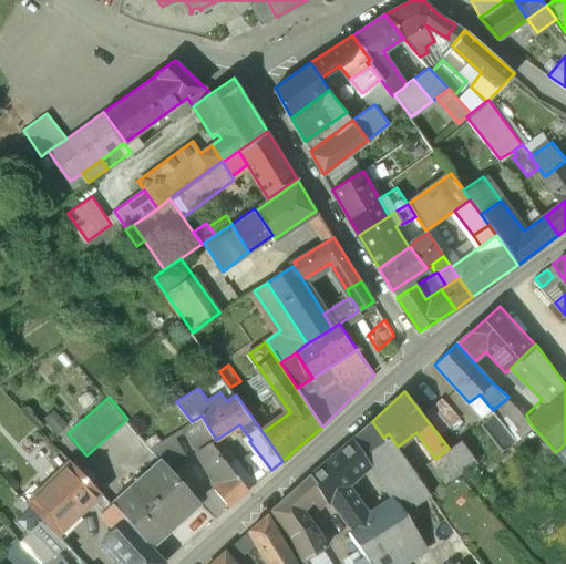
[(526,414),(508,397),(493,410),(496,414),(483,422),(504,450),(534,428),(528,421),(526,414)]
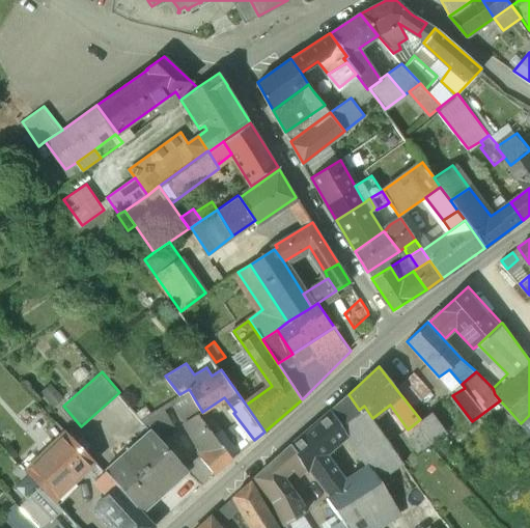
[(418,378),(399,393),(405,399),(406,398),(414,410),(433,395),(418,378)]
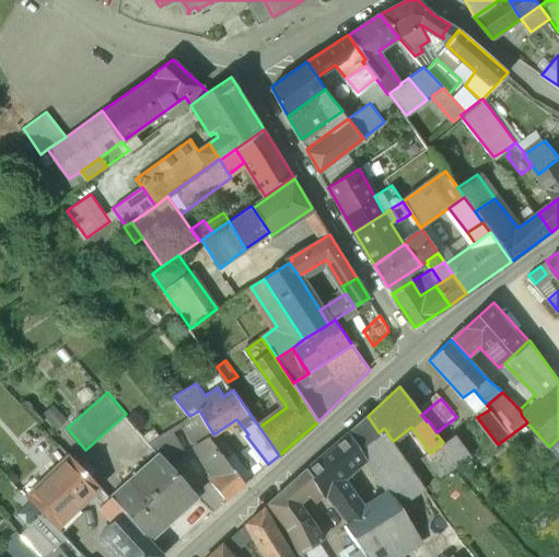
[(213,434),(199,410),(189,416),(184,420),(198,442),(210,437),(213,434)]
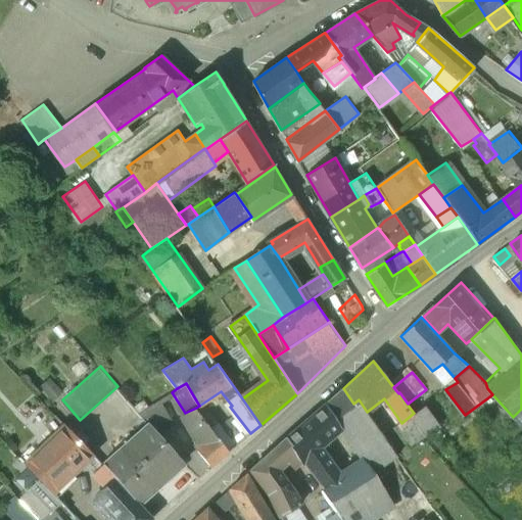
[(343,388),(326,404),(339,423),(338,424),(357,451),(359,450),(367,463),(392,446),(367,412),(359,399),(353,404),(343,388)]
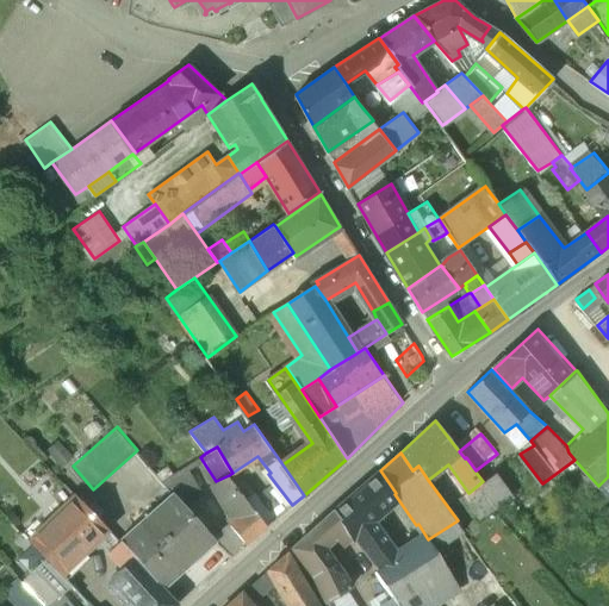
[(185,466),(163,479),(173,491),(194,479),(185,466)]
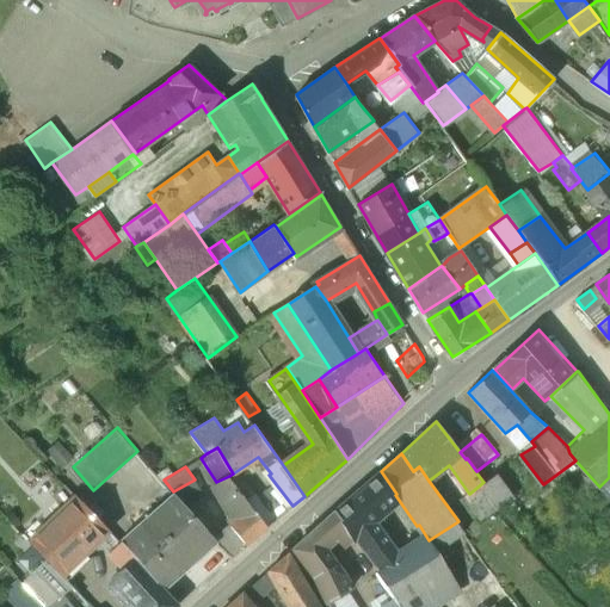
[(256,494),(236,471),(233,474),(229,476),(247,500),(256,494)]
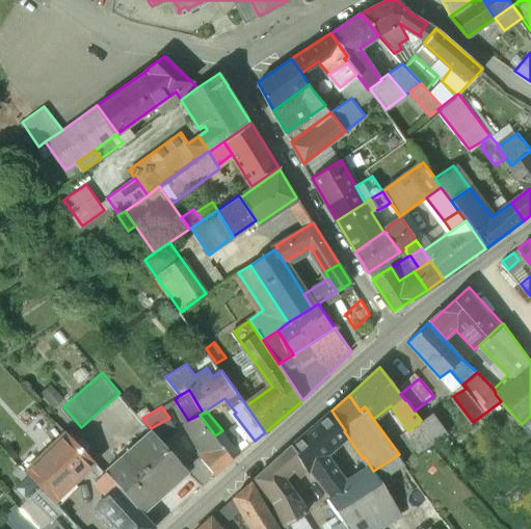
[(332,411),(292,446),(308,469),(311,467),(322,483),(325,487),(340,476),(342,475),(326,453),(333,448),(328,444),(344,431),(345,430),(332,411)]
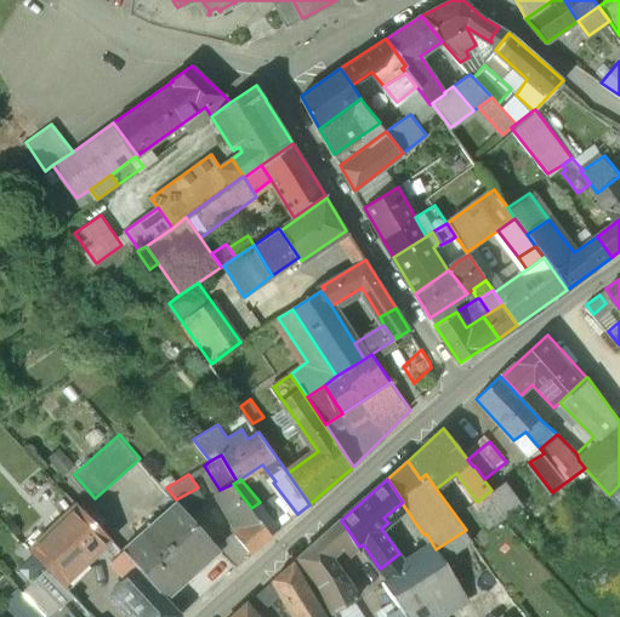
[(491,491),(489,493),(506,516),(524,504),(506,481),(491,491)]
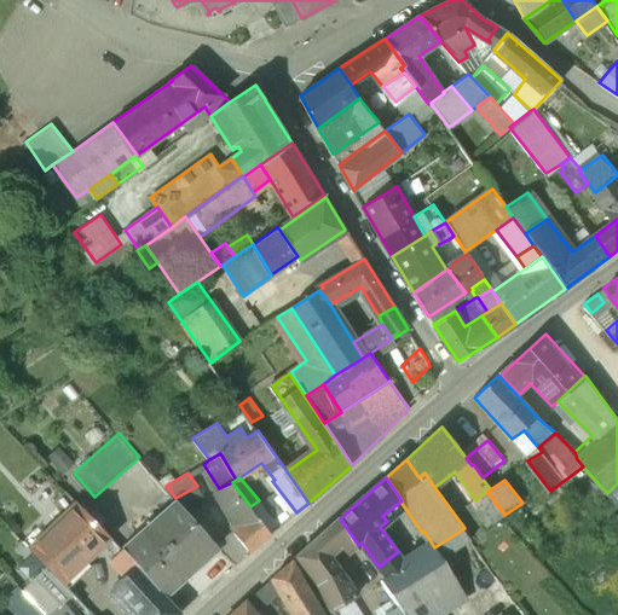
[(232,482),(219,488),(219,499),(237,528),(215,544),(220,549),(236,563),(272,533),(271,532),(250,506),(232,482)]
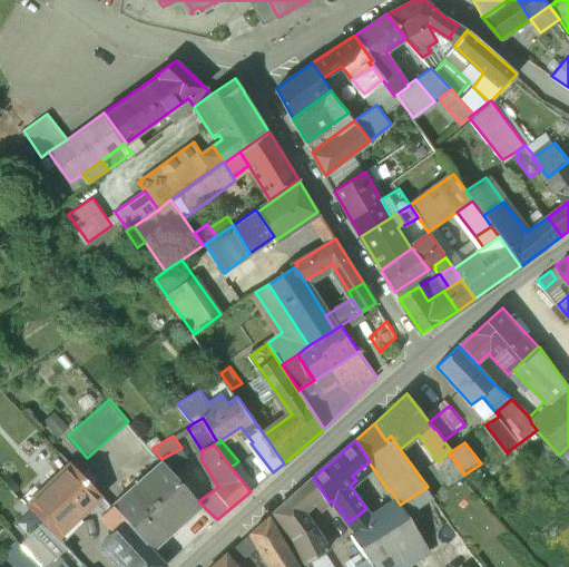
[(568,446),(559,455),(568,466),(568,446)]
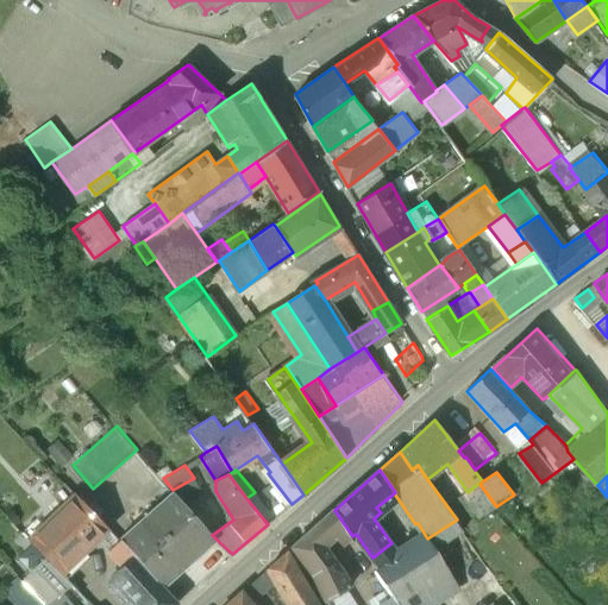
[(194,478),(173,490),(174,492),(183,502),(188,498),(202,491),(194,478)]
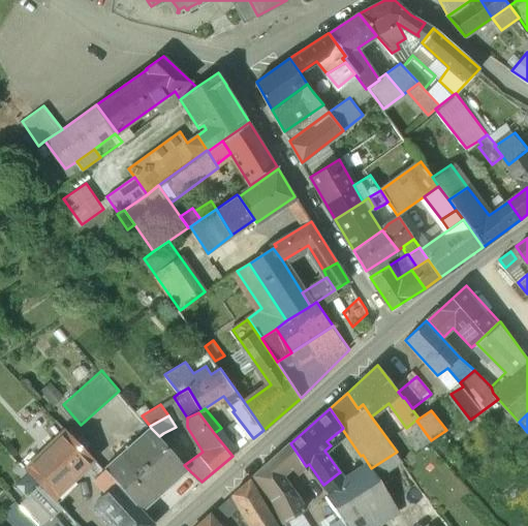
[(431,440),(416,421),(418,419),(418,418),(406,428),(400,432),(414,452),(431,440)]
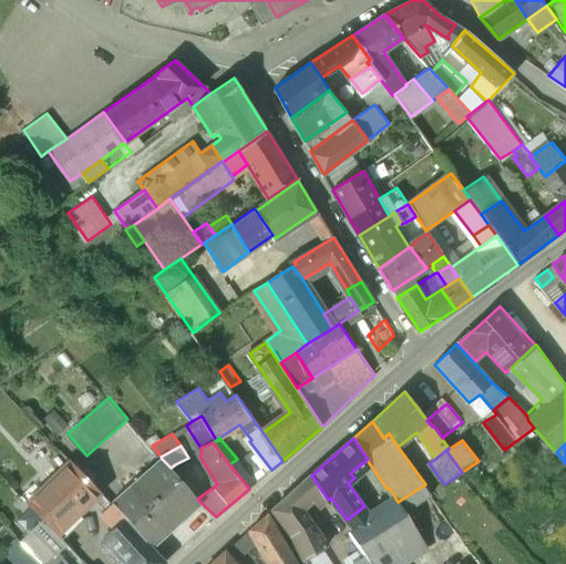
[(162,459),(114,502),(154,545),(202,503),(197,499),(174,471),(171,468),(162,459)]
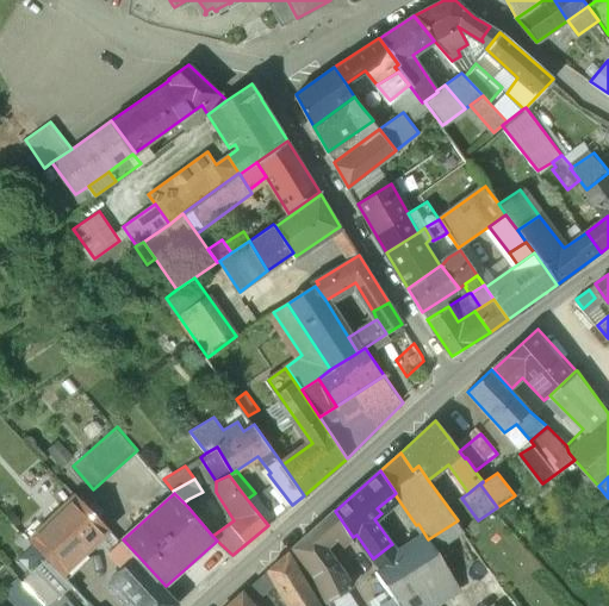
[(274,517),(255,493),(247,499),(267,524),(274,517)]
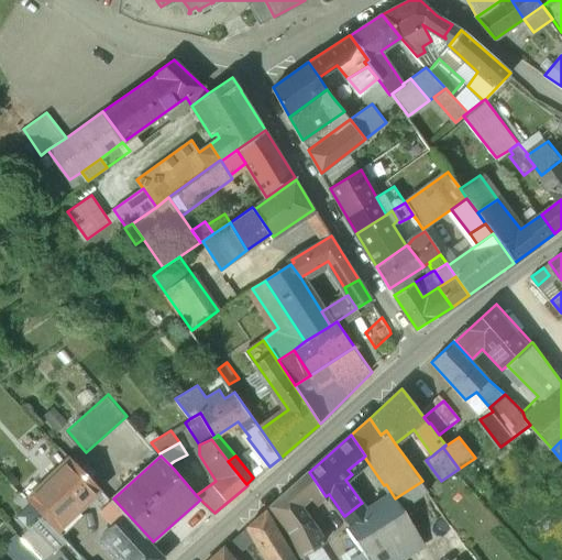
[(100,487),(73,458),(72,457),(28,500),(43,515),(63,535),(84,515),(78,509),(100,487)]
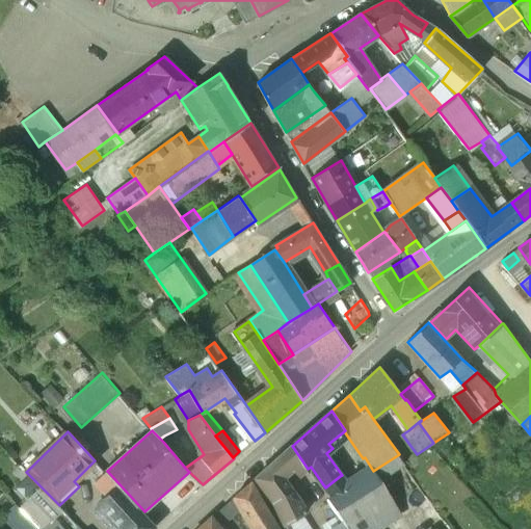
[(292,446),(271,465),(283,478),(294,469),(299,475),(308,469),(292,446)]
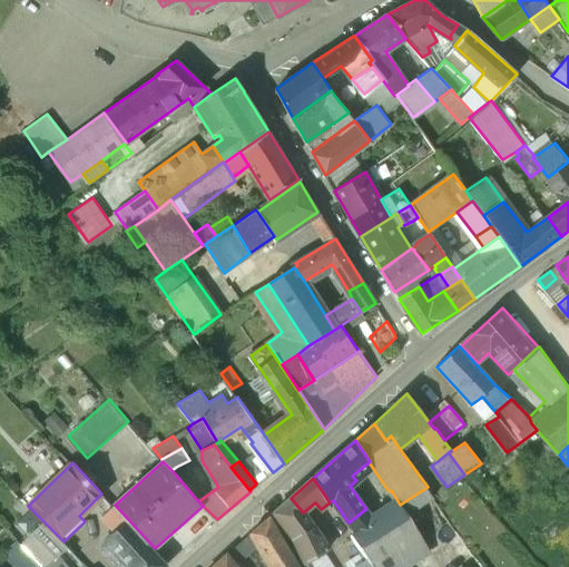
[(303,512),(291,498),(275,512),(294,538),(307,563),(327,547),(323,540),(324,539),(303,512)]
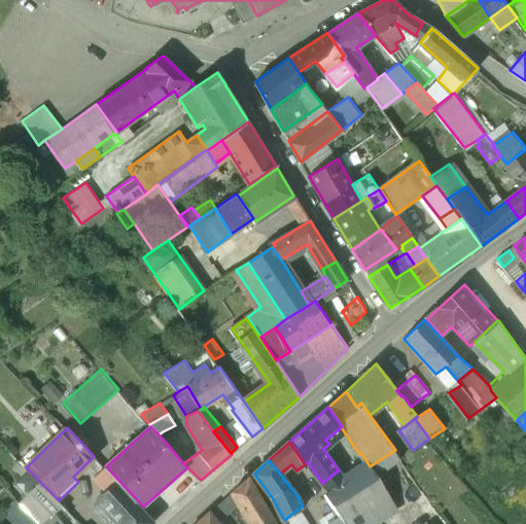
[(151,523),(152,523),(119,484),(119,483),(99,462),(90,470),(104,485),(109,486),(110,485),(114,488),(98,504),(115,523),(151,523)]
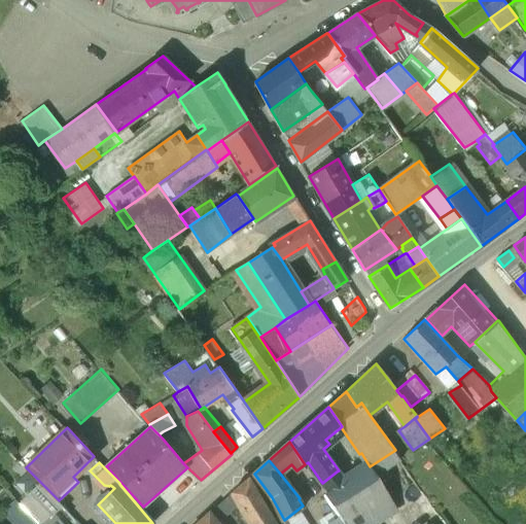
[(328,491),(325,493),(331,502),(343,519),(388,491),(377,475),(376,475),(370,466),(344,482),(328,491)]
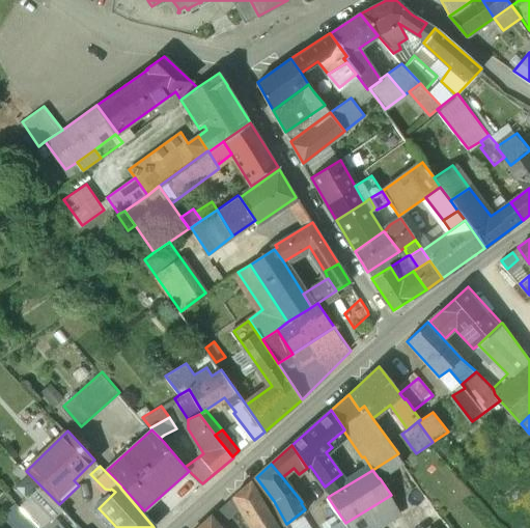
[(339,475),(325,487),(331,495),(346,485),(339,475)]
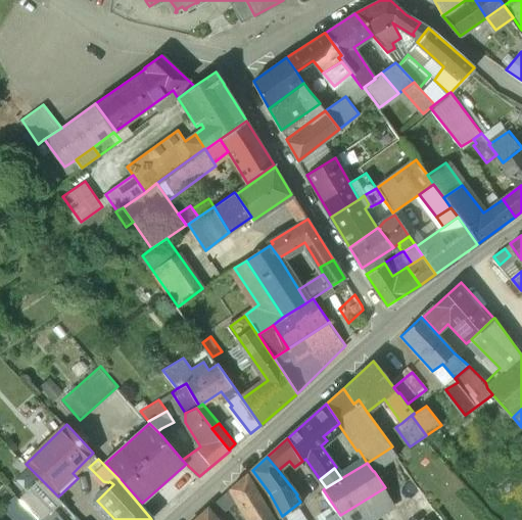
[(274,519),(247,474),(231,488),(249,519),(274,519)]
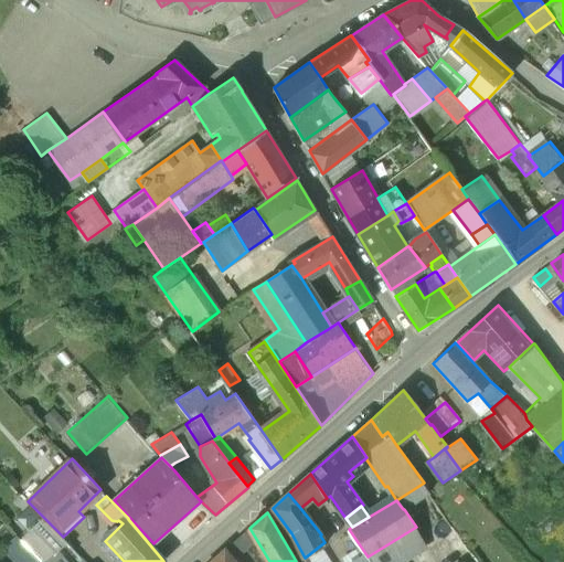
[(63,537),(43,517),(34,525),(59,550),(67,541),(63,537)]
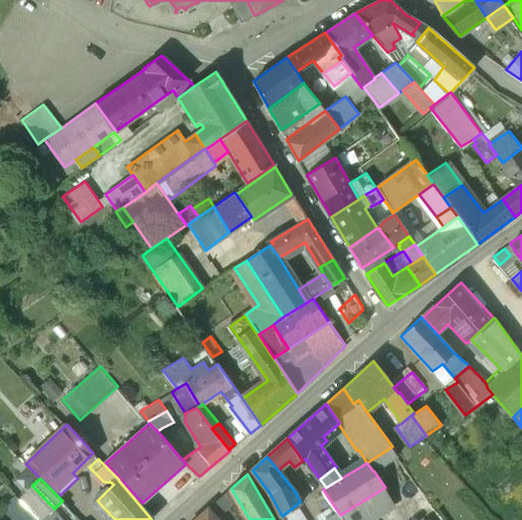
[(323,489),(317,480),(316,481),(314,482),(318,488),(310,492),(313,497),(318,507),(329,499),(323,489)]
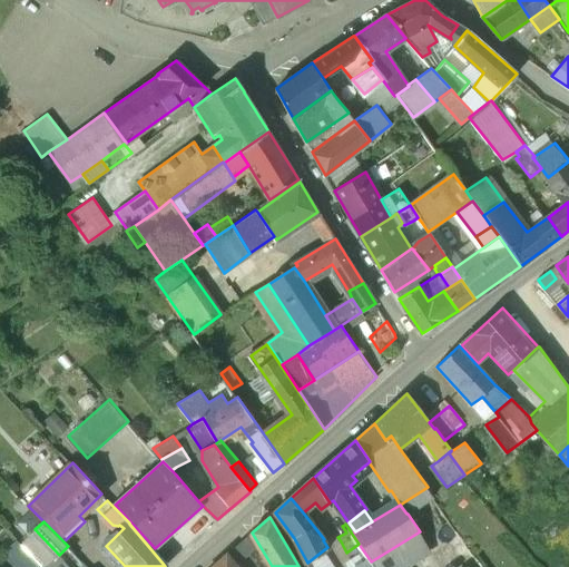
[(420,531),(371,561),(374,566),(406,566),(404,564),(430,548),(420,531)]
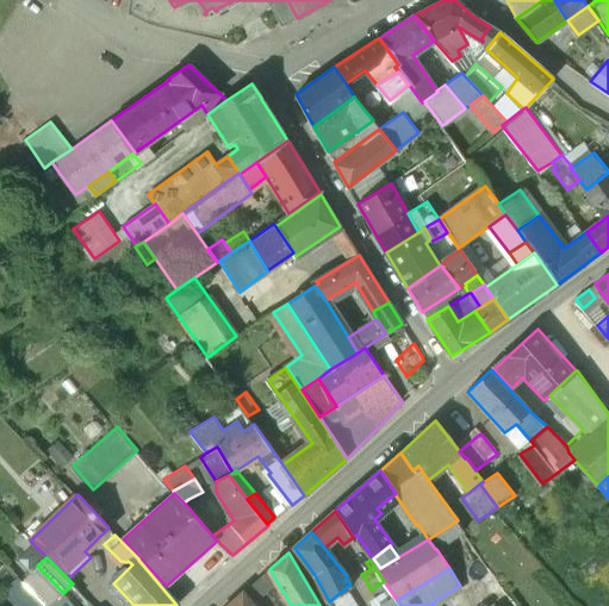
[(386,605),(397,600),(384,581),(371,591),(365,579),(350,585),(329,601),(330,605),(386,605)]
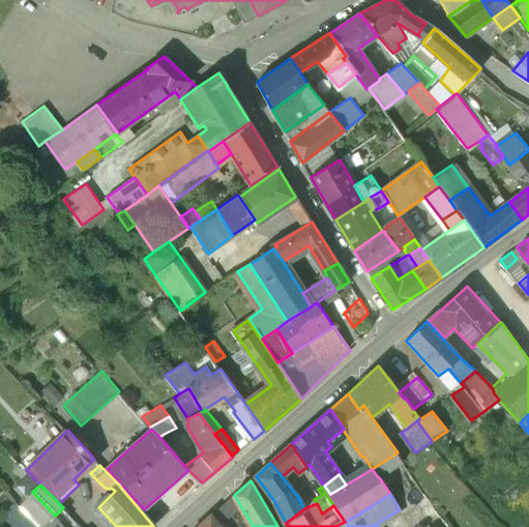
[(33,526),(38,523),(21,504),(7,517),(17,526),(33,526)]
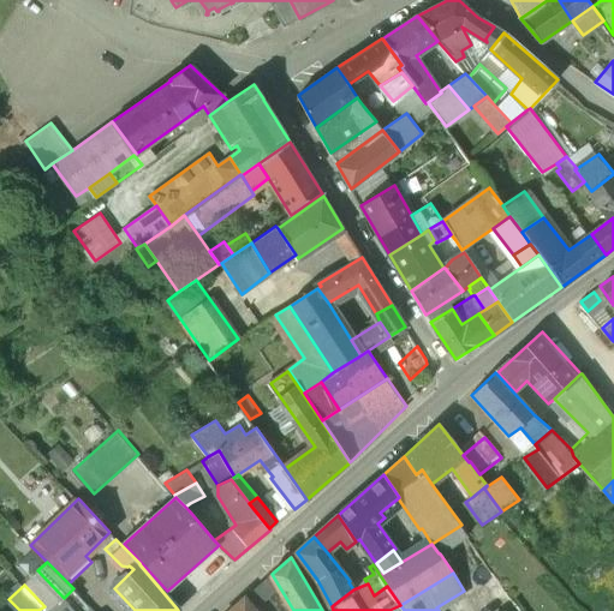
[(256,610),(245,597),(228,610),(256,610)]
